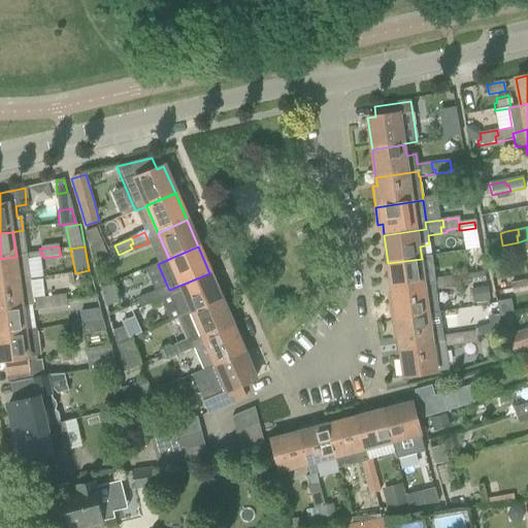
[(39,249),(26,251),(27,255),(27,260),(39,259),(43,258),(42,253),(40,254),(39,249)]
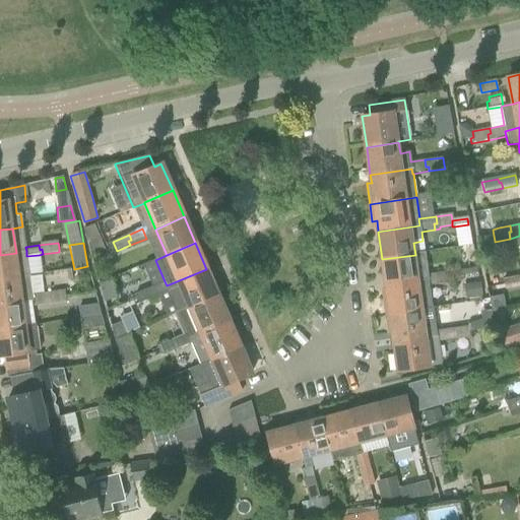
[(16,253),(0,255),(0,280),(28,276),(29,276),(26,256),(26,251),(16,253)]
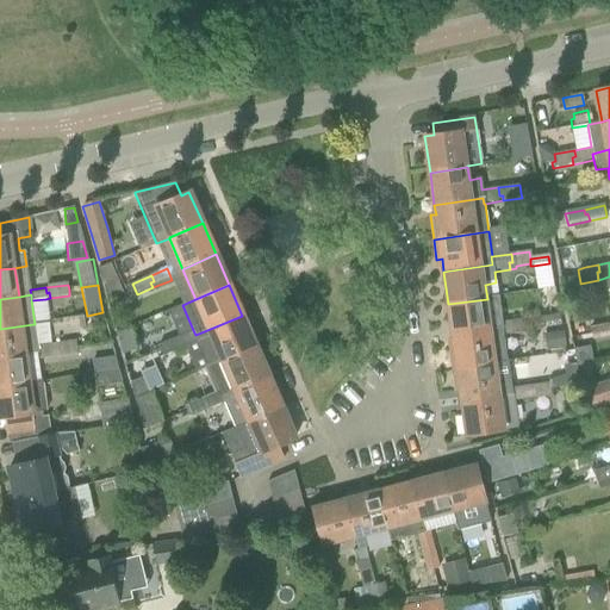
[(492,331),(491,330),(487,299),(448,304),(453,337),(492,331)]
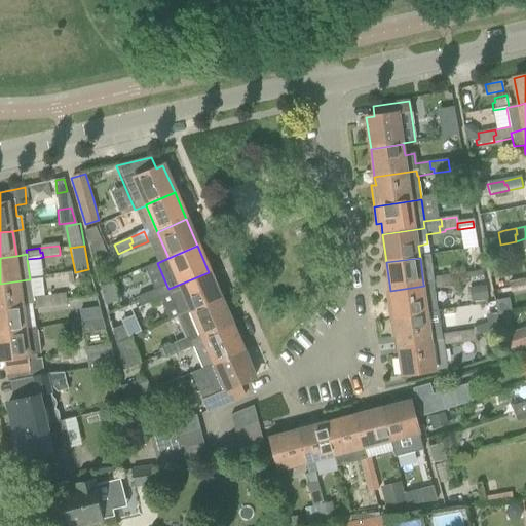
[(168,289),(171,294),(180,315),(191,310),(220,298),(226,296),(215,269),(209,272),(168,289)]
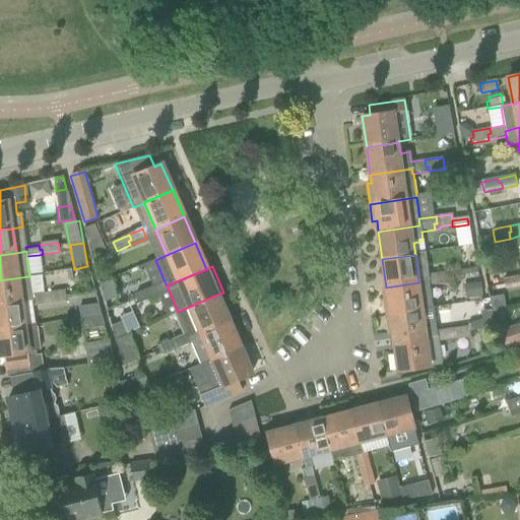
[(461,282),(460,276),(460,270),(441,272),(441,275),(442,280),(445,279),(445,284),(461,282)]
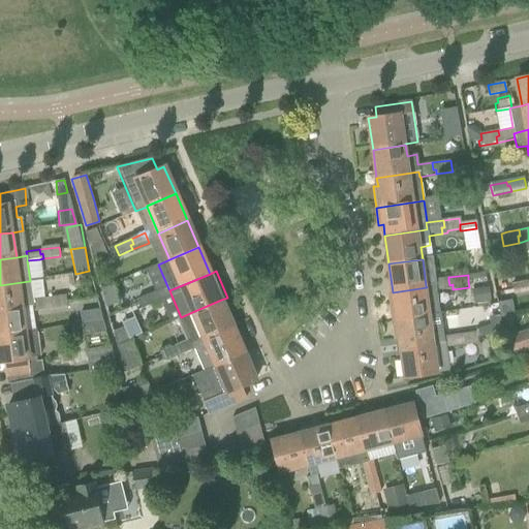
[(449,285),(448,280),(448,277),(434,279),(435,285),(435,286),(436,291),(453,289),(453,284),(449,285)]
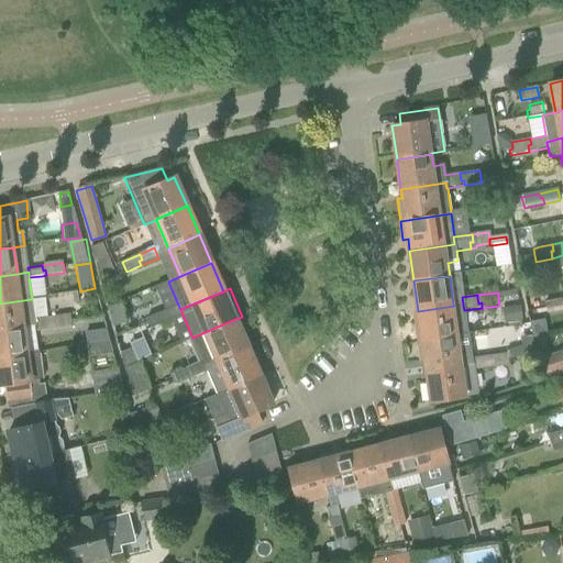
[(0,330),(34,326),(33,322),(33,319),(31,299),(0,304),(0,330)]
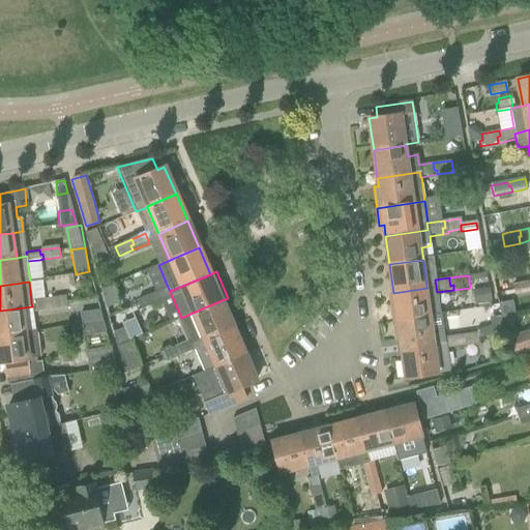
[(529,286),(528,287),(527,282),(512,285),(514,297),(529,293),(529,286)]
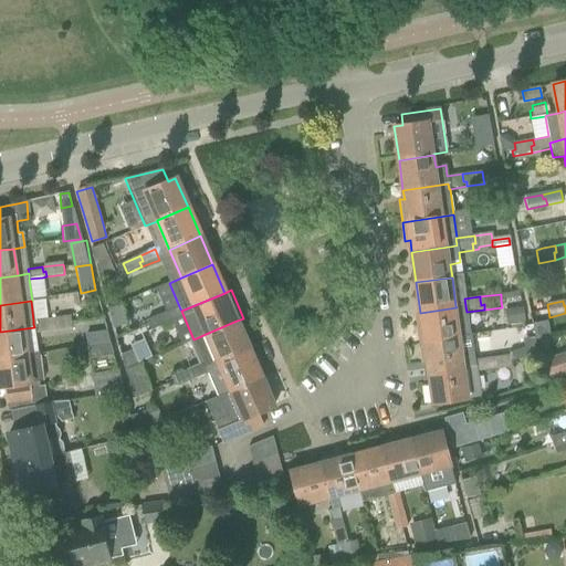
[(467,312),(465,306),(465,305),(456,306),(457,307),(420,313),(421,321),(417,322),(420,345),(461,339),(460,337),(470,335),(467,312)]
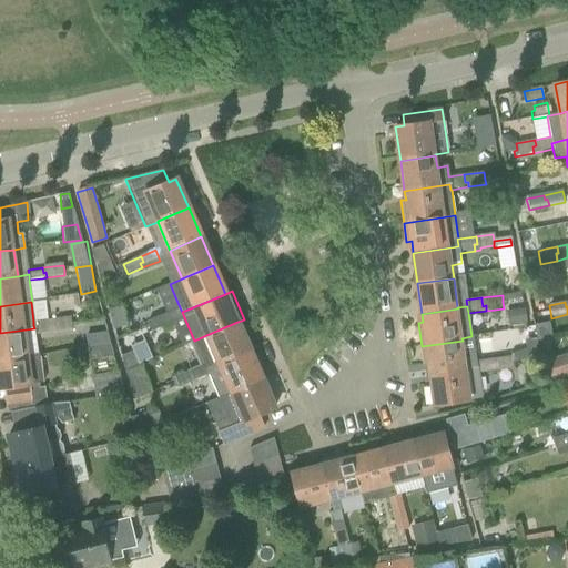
[(180,307),(162,315),(164,320),(168,318),(170,324),(184,317),(182,312),(180,307)]
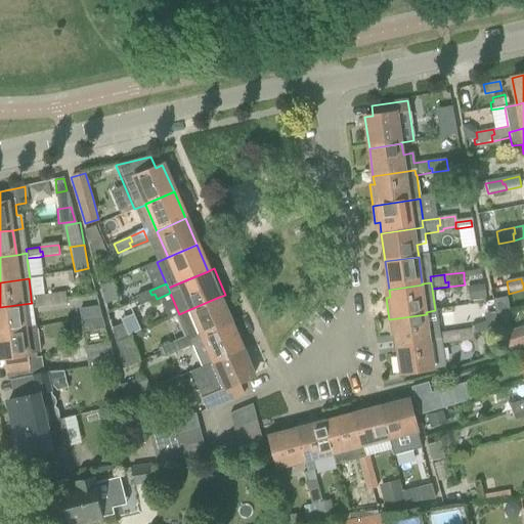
[(140,306),(157,299),(155,294),(151,295),(149,291),(136,296),(140,306)]
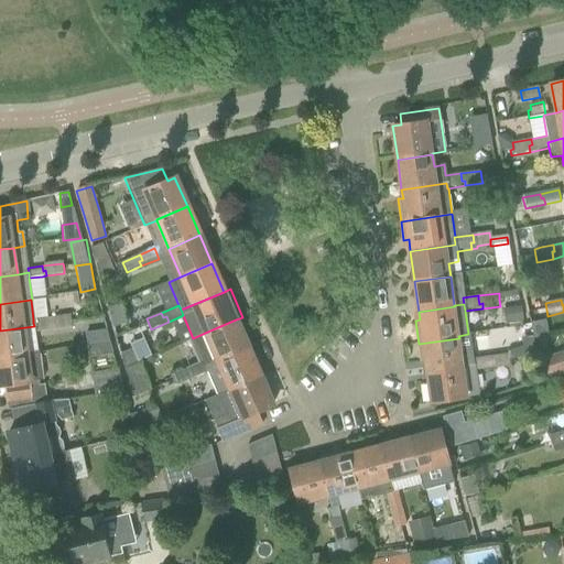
[(52,329),(72,326),(71,317),(52,320),(53,324),(51,324),(52,329)]
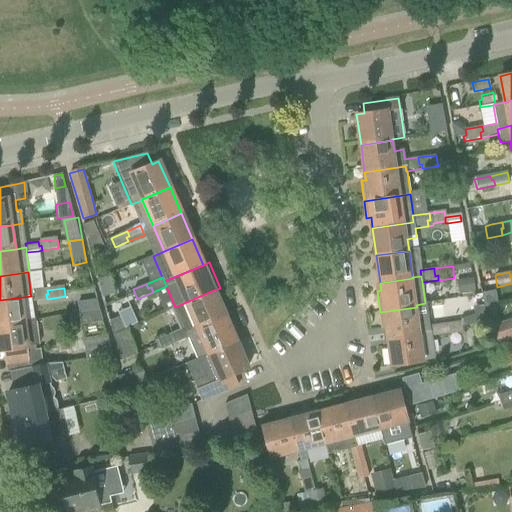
[(47,290),(30,293),(31,296),(31,301),(47,299),(46,294),(48,294),(47,290)]
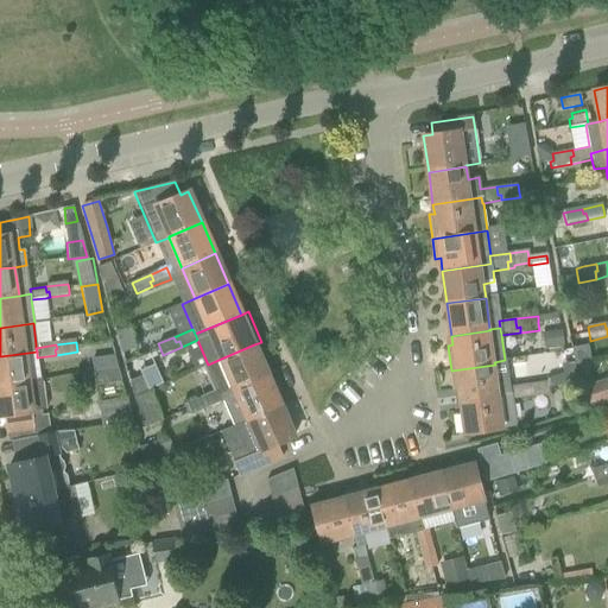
[(208,365),(204,367),(215,392),(220,391),(222,396),(267,377),(254,344),(222,359),(208,365)]
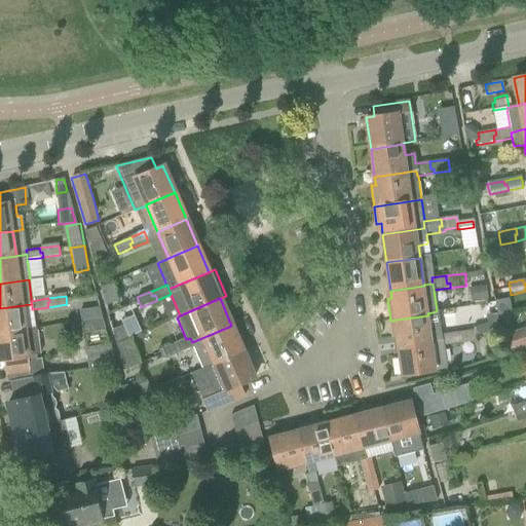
[(0,334),(27,330),(24,306),(0,308),(0,334)]
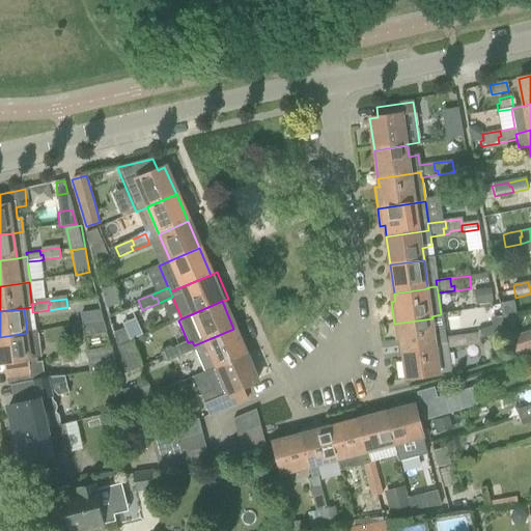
[(82,325),(101,322),(100,311),(80,313),(82,325)]
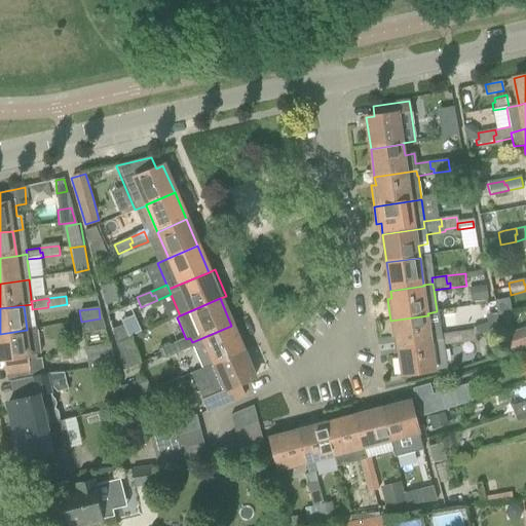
[(428,315),(390,321),(392,338),(398,337),(399,348),(433,343),(431,341),(430,330),(440,328),(438,313),(428,315)]
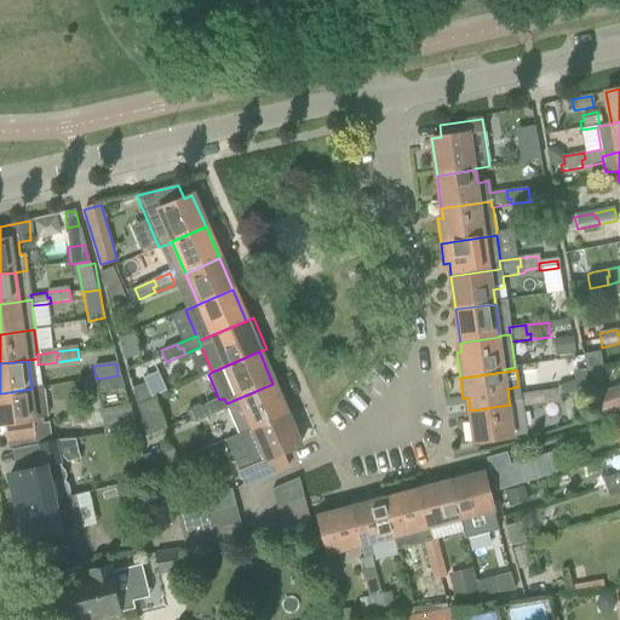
[(98,394),(120,390),(118,375),(96,379),(98,394)]
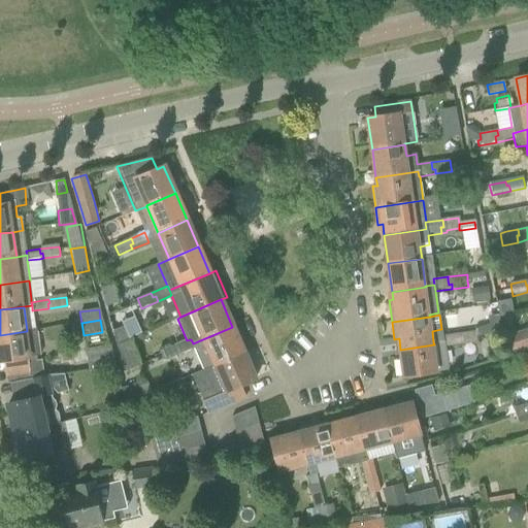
[(489,324),(475,329),(475,331),(476,336),(501,333),(500,323),(489,324)]
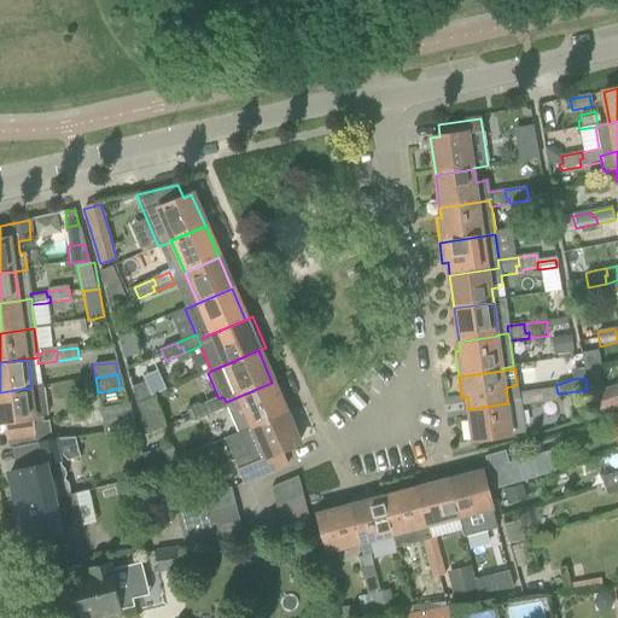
[(145,382),(132,388),(135,404),(151,396),(145,382)]
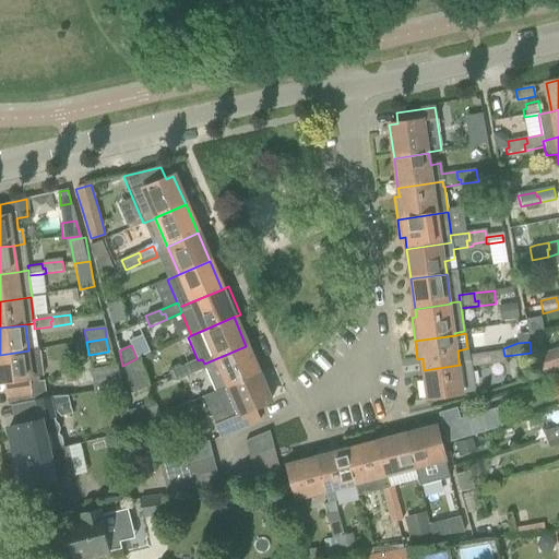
[(225,388),(258,373),(246,346),(204,364),(206,369),(205,369),(215,392),(225,388)]
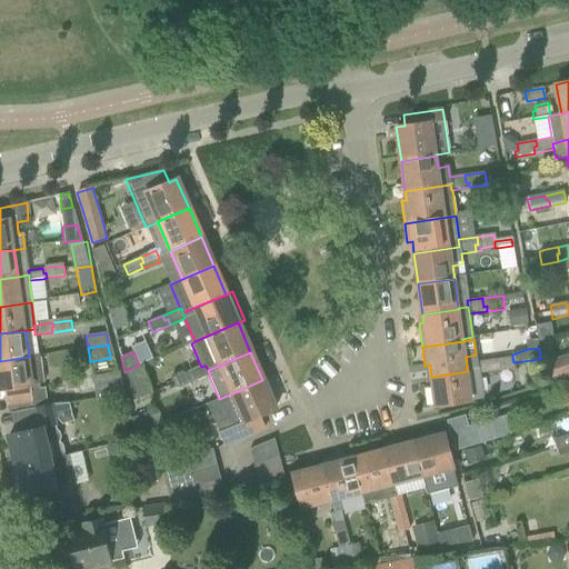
[(548,383),(568,376),(568,358),(568,355),(541,365),(548,383)]
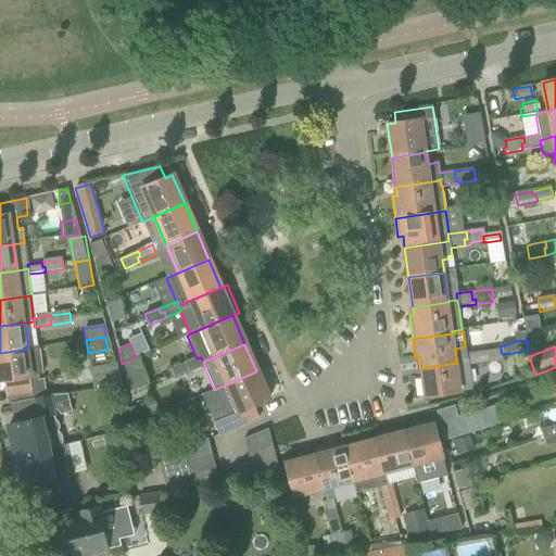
[(38,376),(43,375),(40,348),(37,348),(28,349),(0,353),(0,380),(3,380),(38,376)]
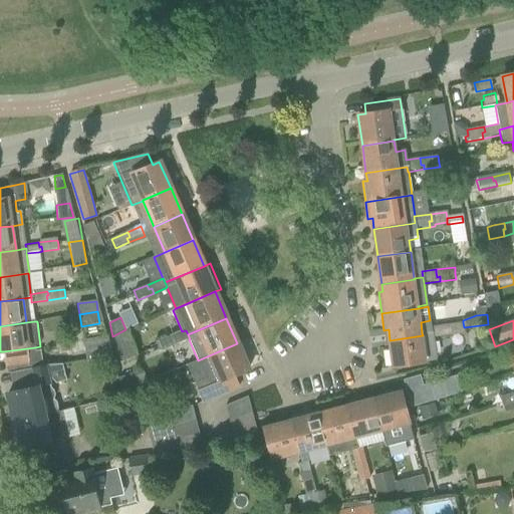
[(464,333),(464,327),(463,322),(447,324),(448,327),(448,332),(445,332),(446,336),(464,333)]
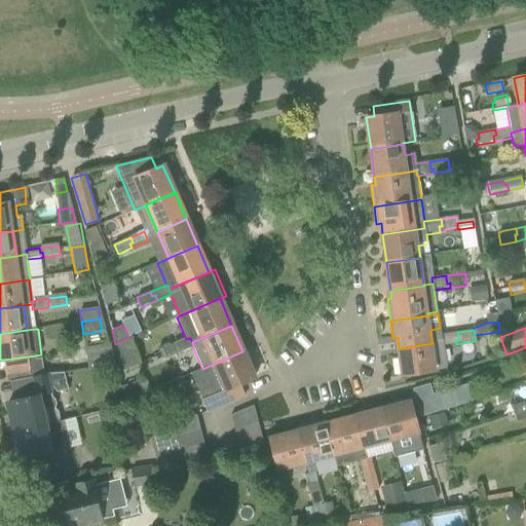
[(458,340),(458,335),(457,332),(438,335),(439,340),(431,341),(433,343),(399,348),(403,375),(447,369),(444,346),(456,344),(455,340),(458,340)]
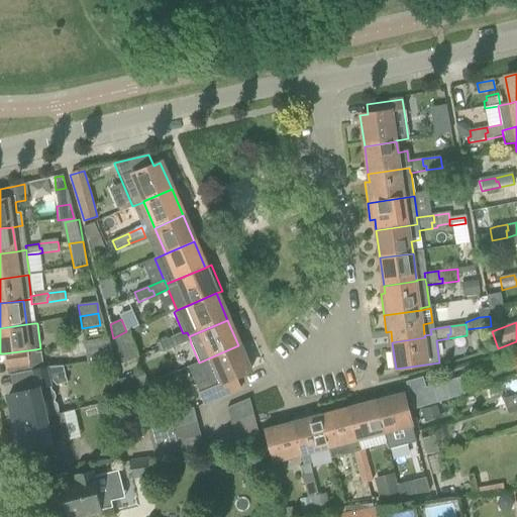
[(120,365),(137,357),(126,331),(113,338),(120,365)]
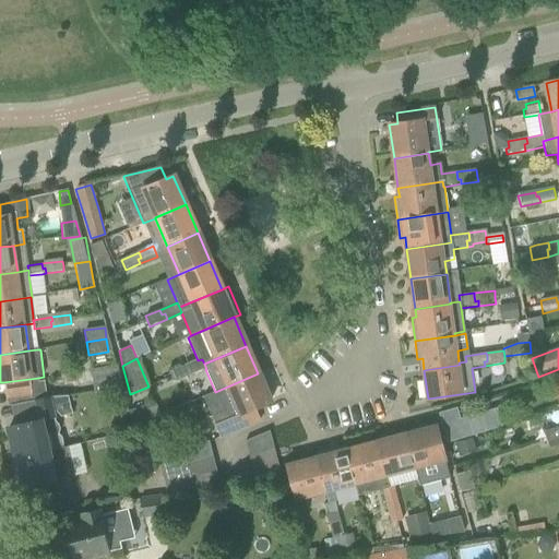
[(189,370),(187,371),(189,377),(205,369),(206,369),(204,364),(202,359),(198,360),(187,365),(189,370)]
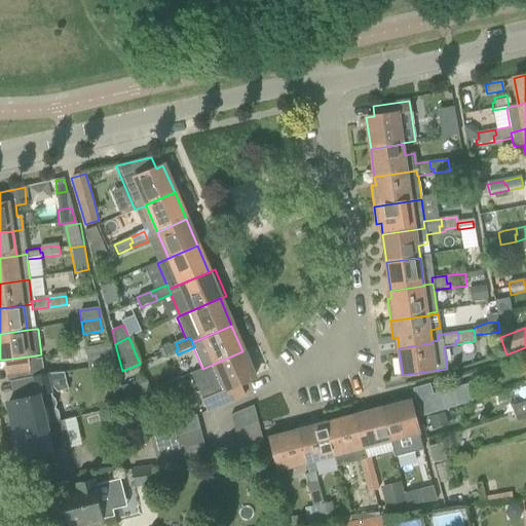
[(163,360),(178,354),(176,349),(178,348),(176,343),(159,350),(163,360)]
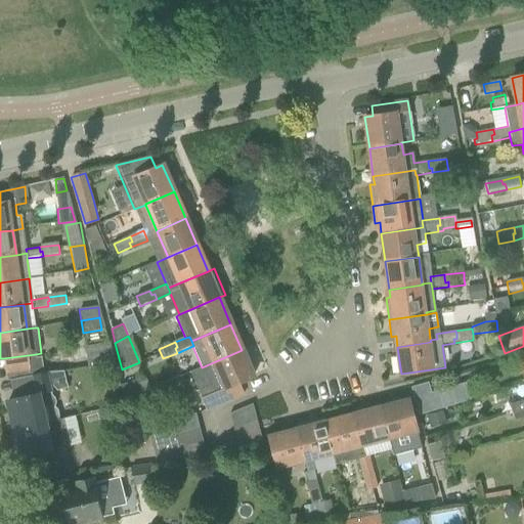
[(99,368),(115,363),(108,343),(85,347),(88,367),(99,368)]
